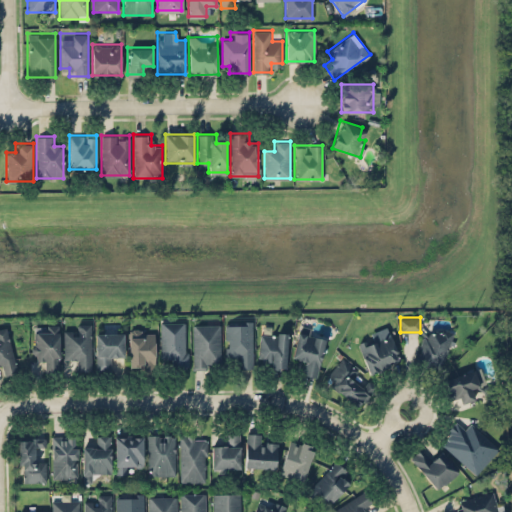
[(252,367),(252,320),(224,320),(224,357),(235,357),(235,367),(252,367)]
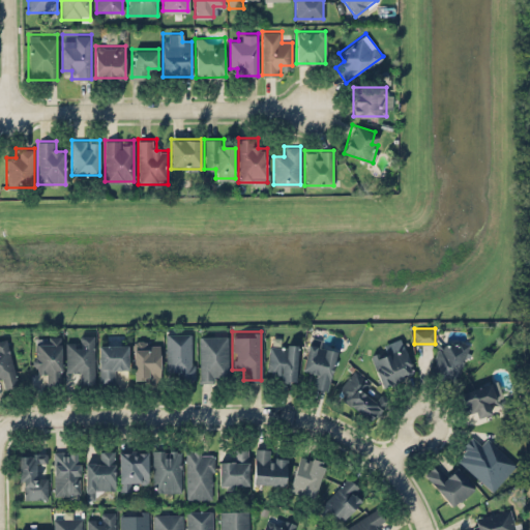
[(176,381),(194,381),(194,332),(166,332),(166,372),(176,372),(176,381)]
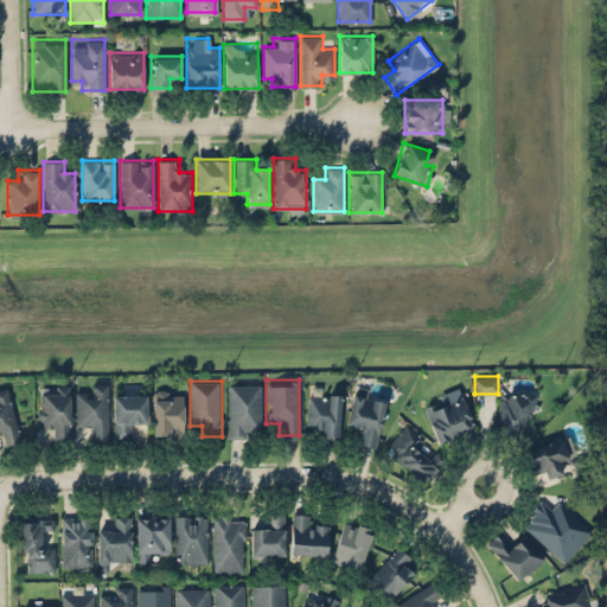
[(69,440),(70,385),(39,384),(38,427),(49,427),(49,440),(69,440)]
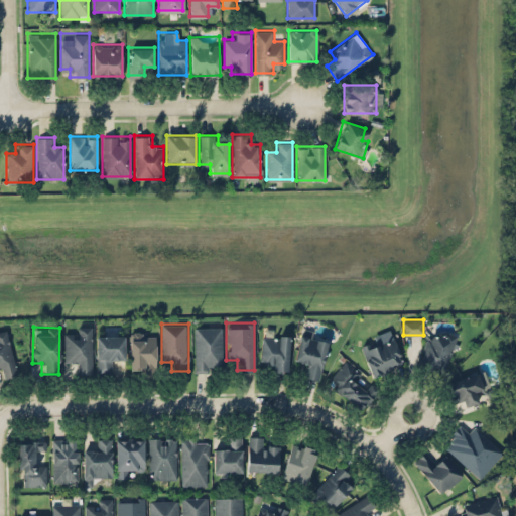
[(194,371),(221,371),(221,327),(194,327),(194,371)]
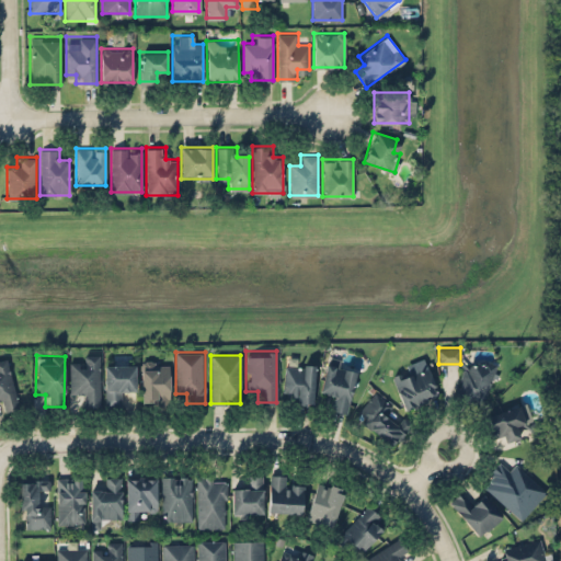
[(484,404),(495,364),(465,356),(454,397),(484,404)]
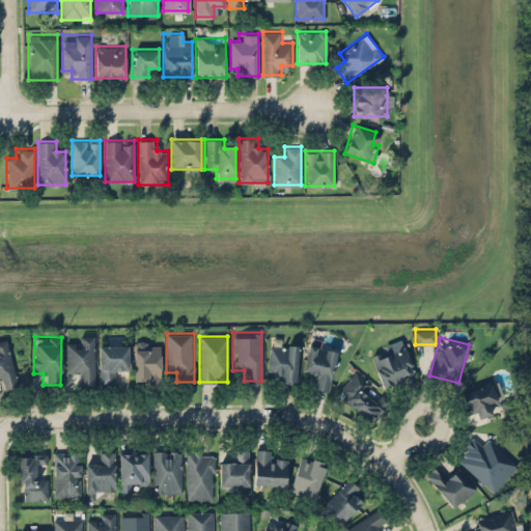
[(94,384),(94,338),(65,338),(65,372),(77,372),(77,384),(94,384)]
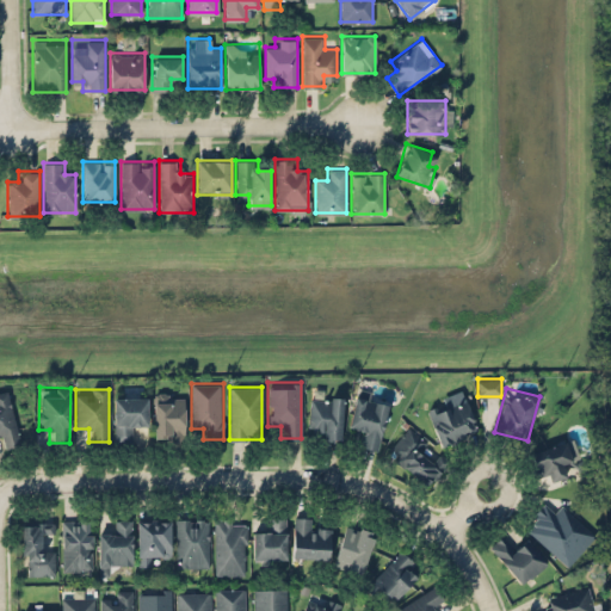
[(442,445),(479,430),(462,389),(437,399),(438,402),(426,407),(442,445)]
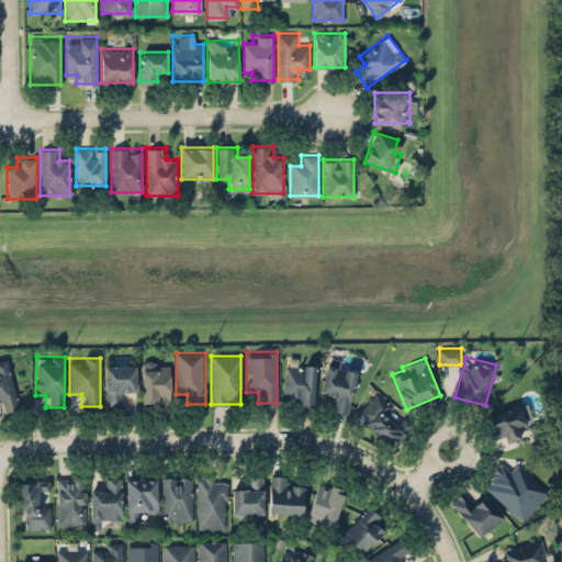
[(0,412),(18,407),(7,359),(0,360),(0,412)]
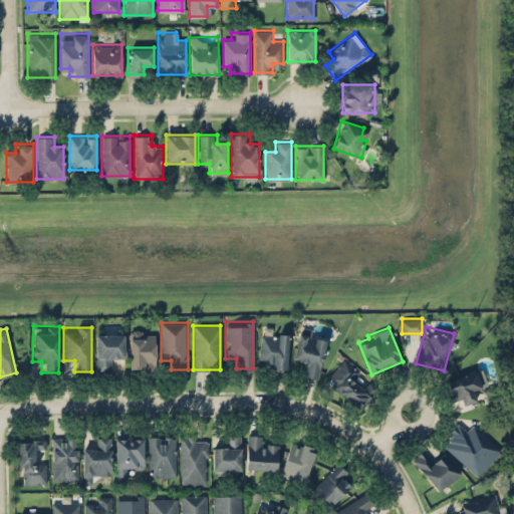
[(156,370),(156,329),(130,329),(130,370),(156,370)]
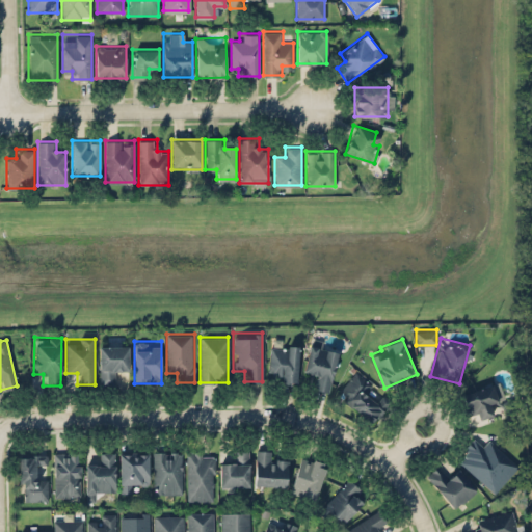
[(311,387),(327,391),(338,350),(310,343),(302,372),(313,374),(311,387)]
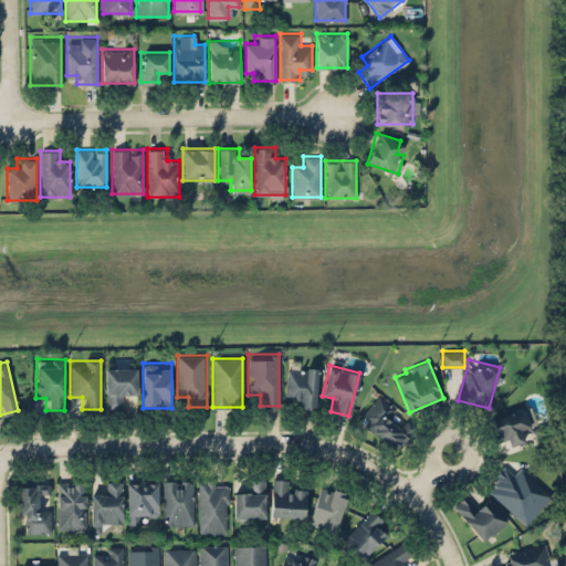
[(105,367),(105,409),(124,409),(124,396),(136,396),(136,367),(105,367)]
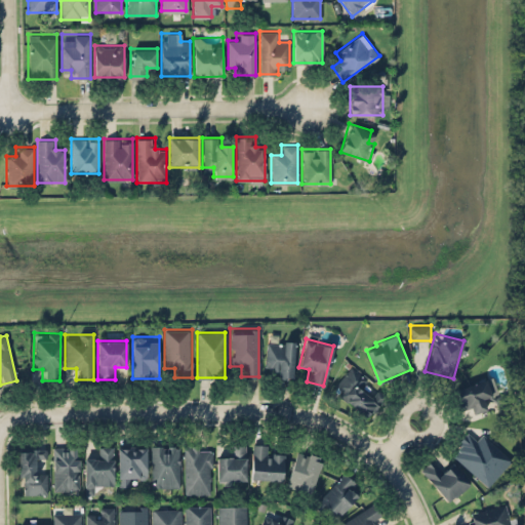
[(292,340),(267,340),(267,375),(292,375),(292,340)]
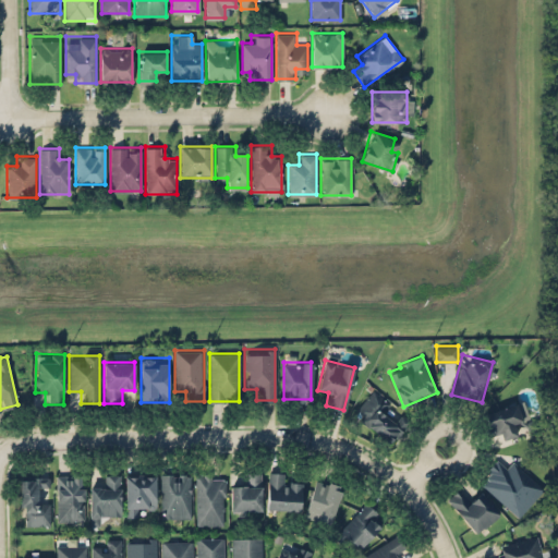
[(389,444),(410,422),(401,414),(395,421),(384,411),(390,404),(374,389),(353,411),(389,444)]
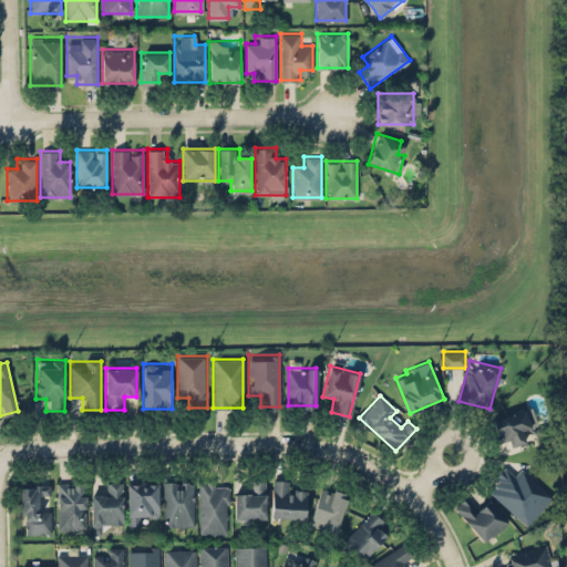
[(492,420),(497,440),(507,436),(509,444),(532,437),(534,443),(555,436),(549,421),(531,425),(526,409),(492,420)]
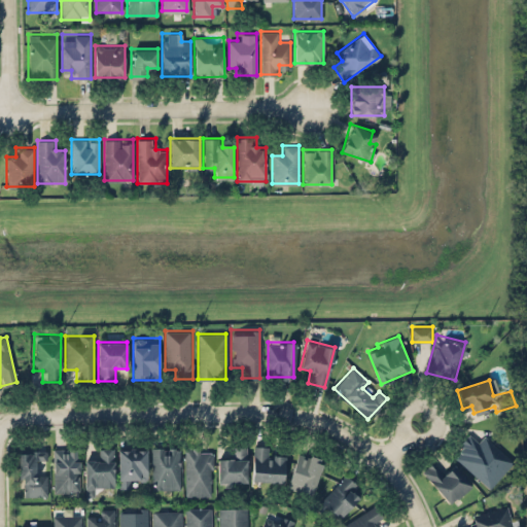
[(515,461),(484,432),(477,441),(469,434),(452,453),(488,489),(515,461)]
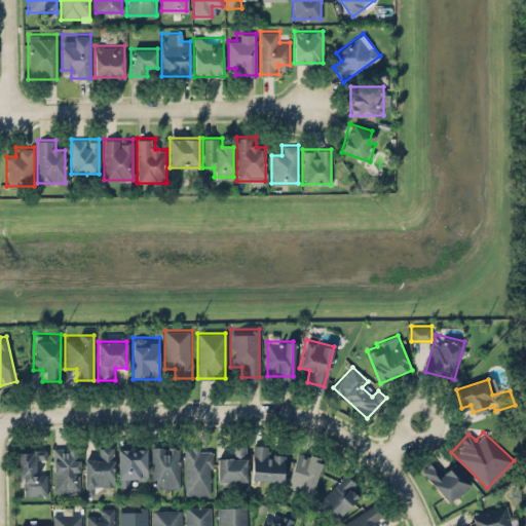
[(184,494),(213,494),(213,445),(184,445),(184,494)]
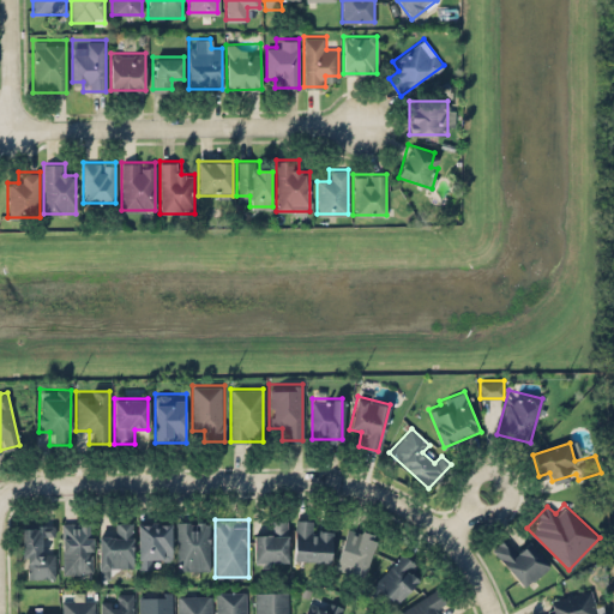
[(253,560),(287,560),(287,519),(265,519),(265,531),(253,531),(253,560)]
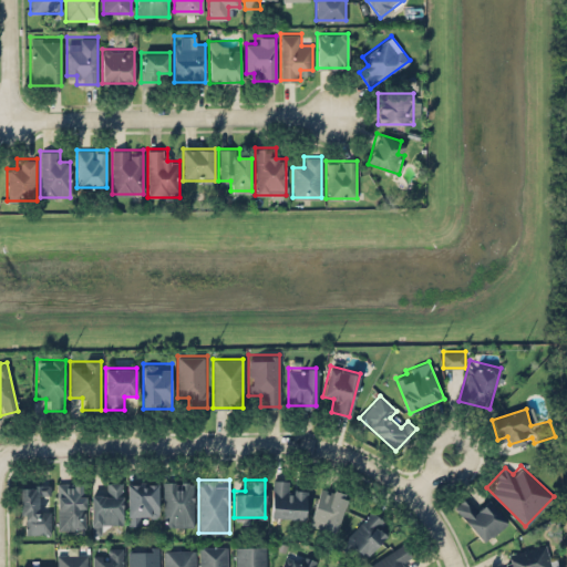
[(271,517),(305,517),(305,491),(294,491),(294,480),(271,480),(271,517)]
